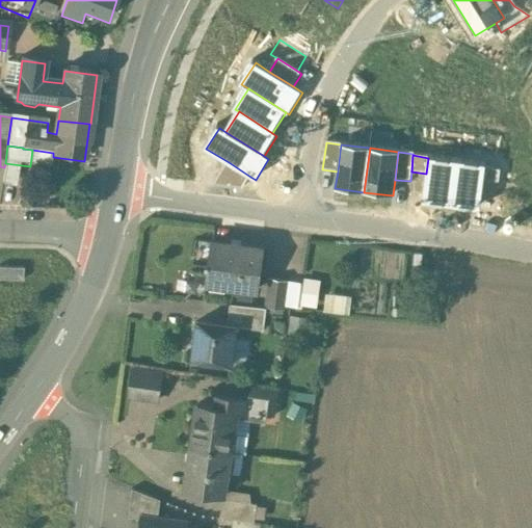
[(451,207),(456,161),(428,158),(426,174),(422,203),(451,207)]
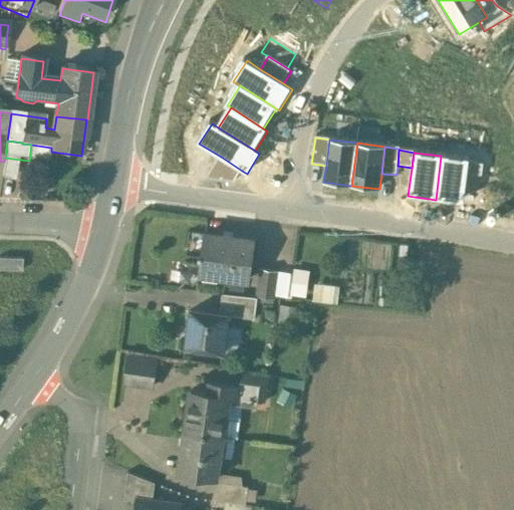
[(469,160),(441,156),(436,200),(464,203),(467,175),(469,164),(469,160)]
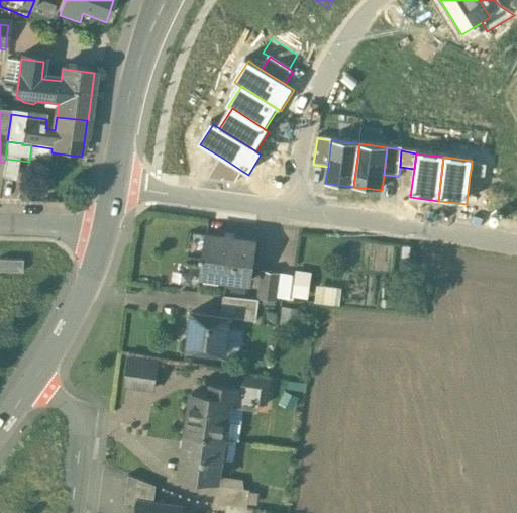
[(243,172),(222,158),(209,179),(236,183),(243,172)]
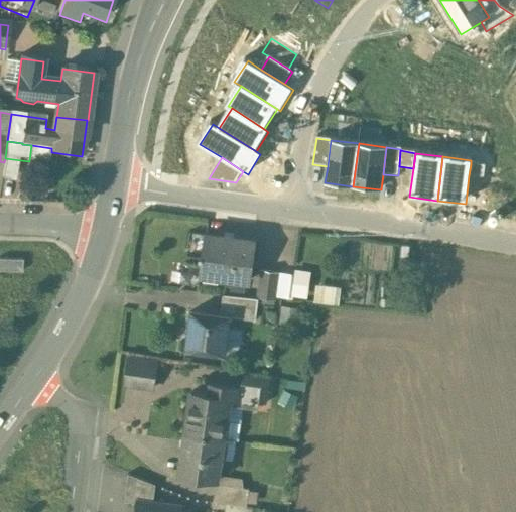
[(471,164),(469,175),(483,177),(485,165),(471,164)]
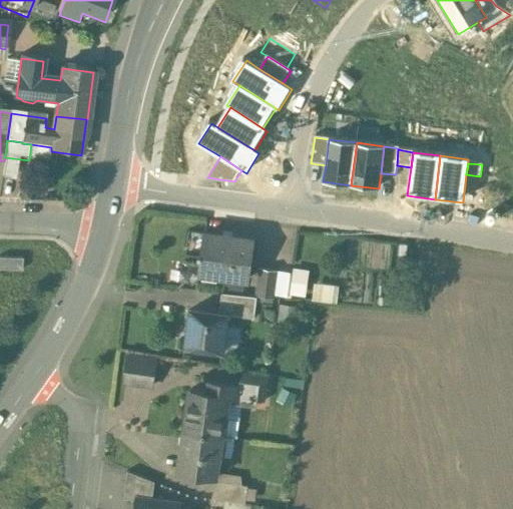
[(253,243),(204,236),(198,276),(248,283),(253,243)]
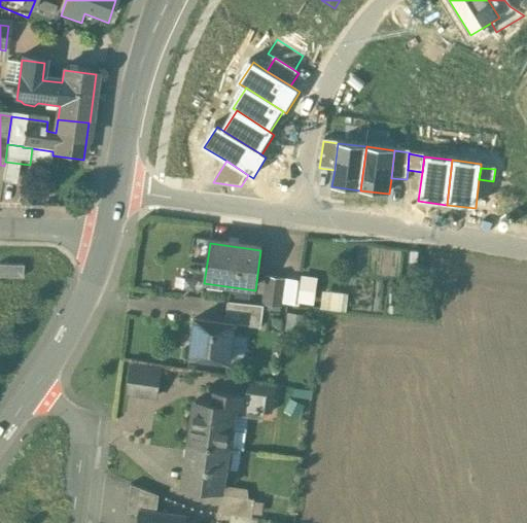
[(23,269),(0,267),(0,279),(22,281),(23,269)]
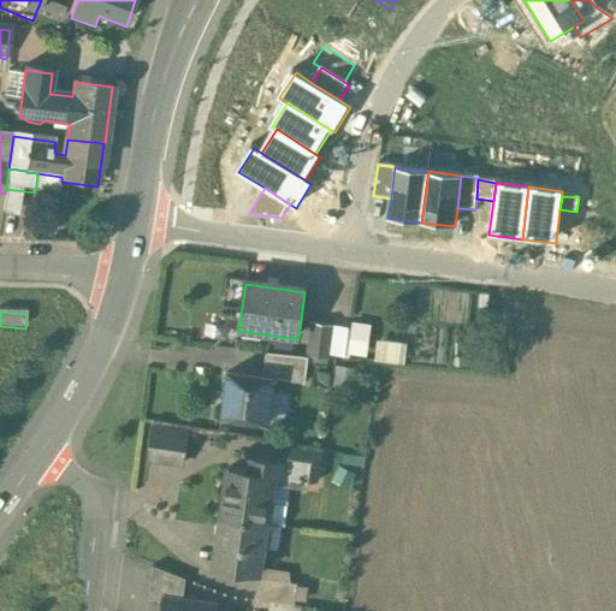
[(332,330),(313,327),(309,359),(327,361),(329,357),(332,330)]
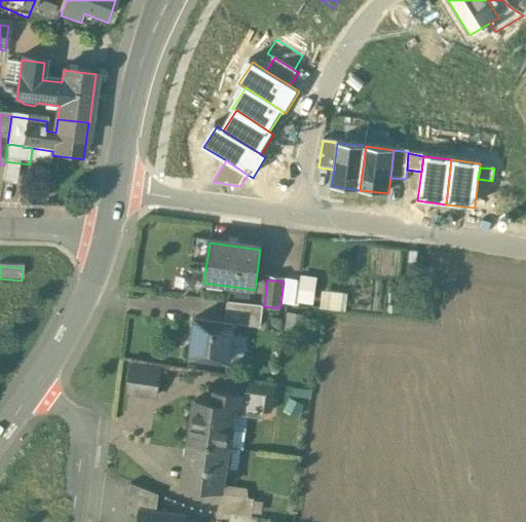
[(313,283),(300,281),(299,290),(297,302),(299,302),(310,303),(313,283)]
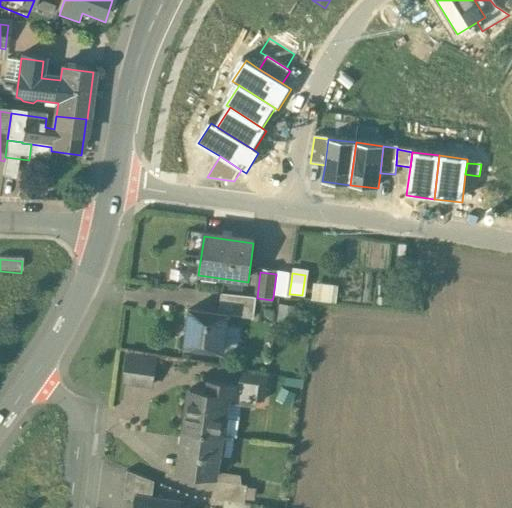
[(273,297),(285,299),(287,281),(289,281),(289,276),(276,274),(273,297)]
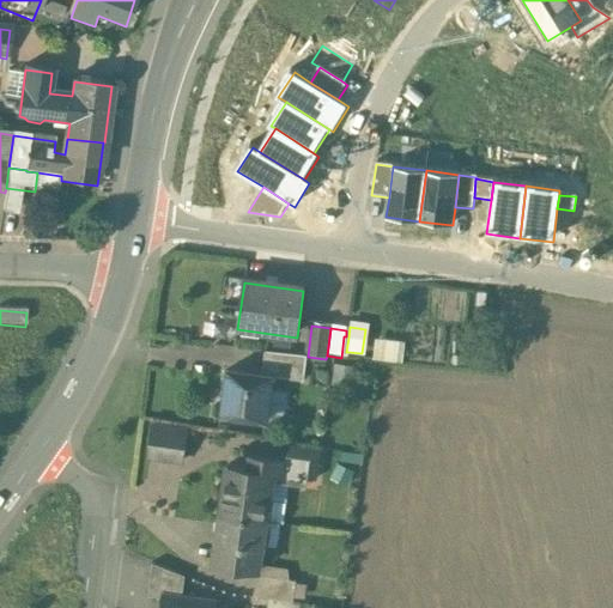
[(404,345),(377,341),(375,362),(402,364),(404,345)]
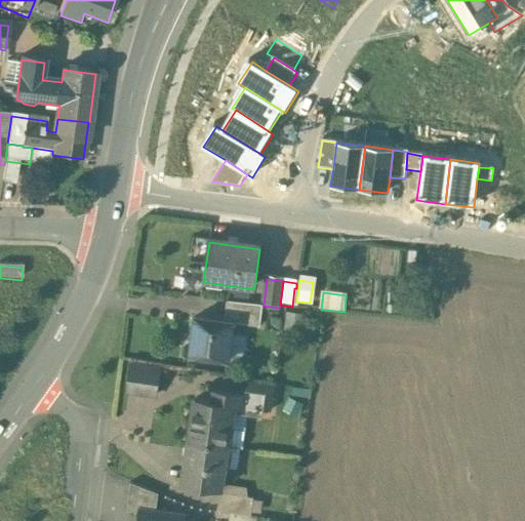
[(263,308),(227,303),(224,323),(233,324),(233,326),(259,329),(263,308)]
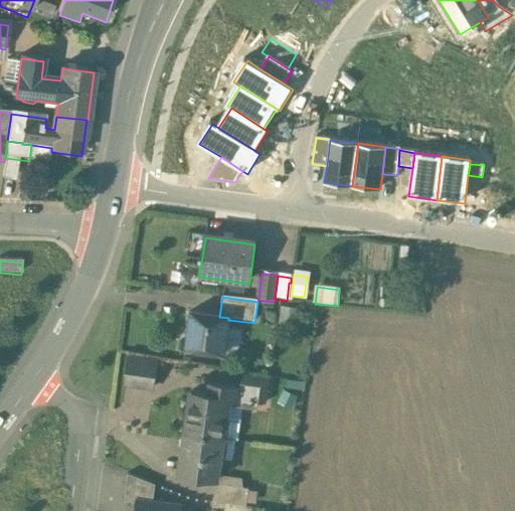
[(219,317),(192,314),(192,315),(189,315),(187,331),(189,331),(187,350),(223,355),(228,320),(228,318),(219,317)]
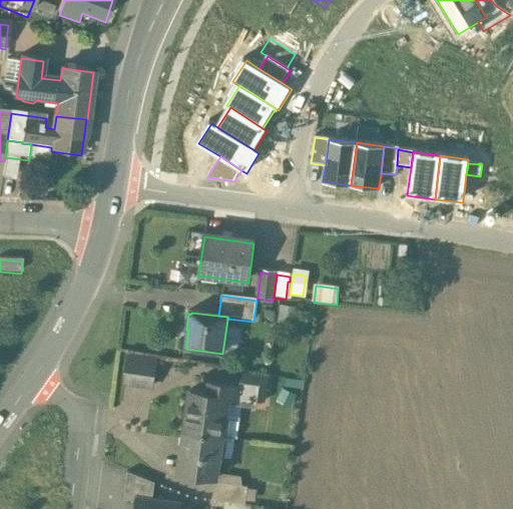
[(241,350),(244,327),(229,324),(225,347),(241,350)]
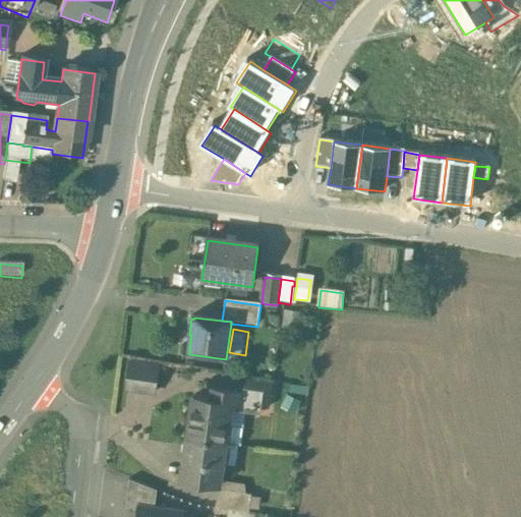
[(158,368),(130,365),(127,392),(154,396),(158,368)]
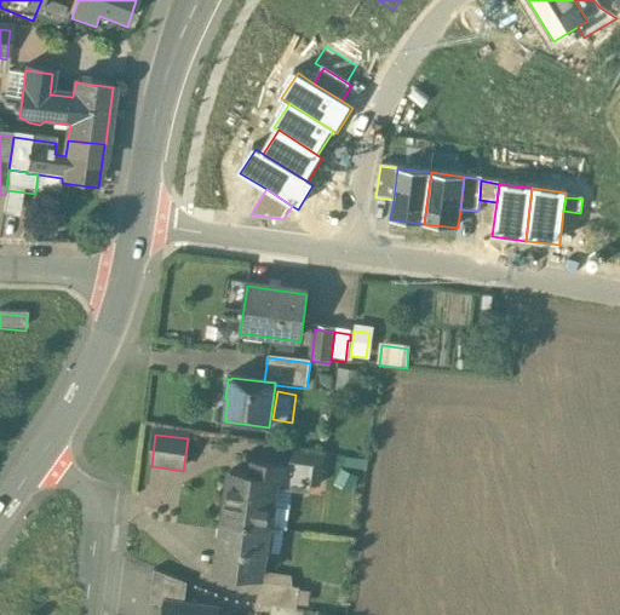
[(325,458),(291,453),(288,469),(313,472),(310,487),(320,488),(325,458)]
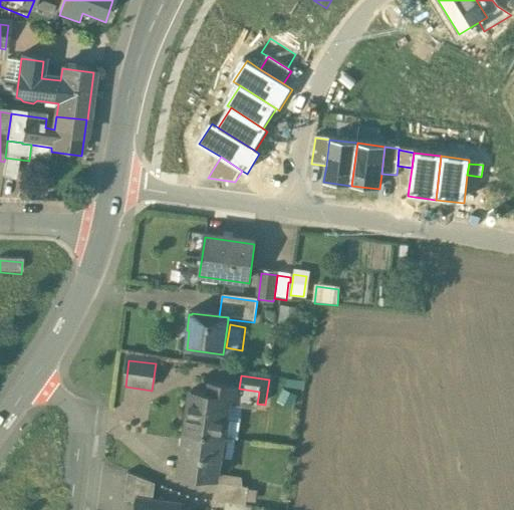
[(239,389),(210,385),(208,396),(228,399),(227,406),(256,410),(257,404),(259,392),(239,389)]
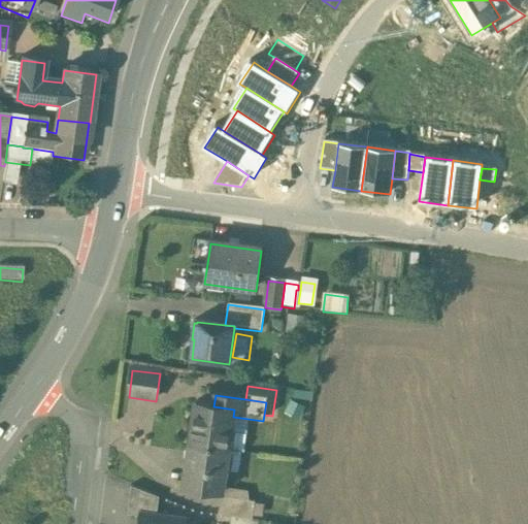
[(213,406),(196,403),(190,447),(228,452),(233,417),(234,410),(213,406)]
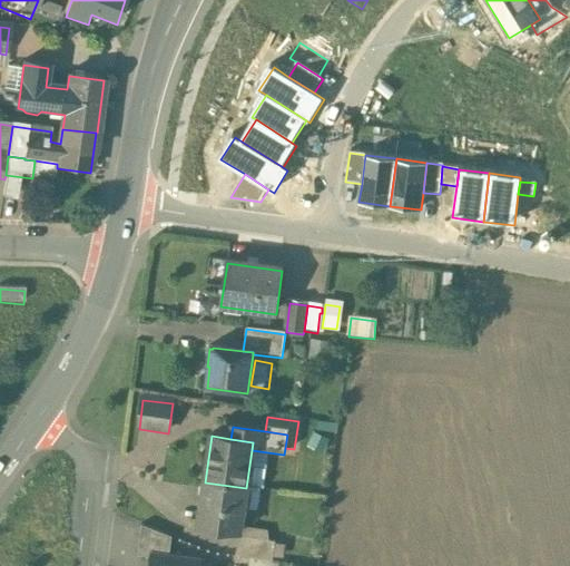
[(246,488),(205,482),(198,528),(239,534),(246,488)]
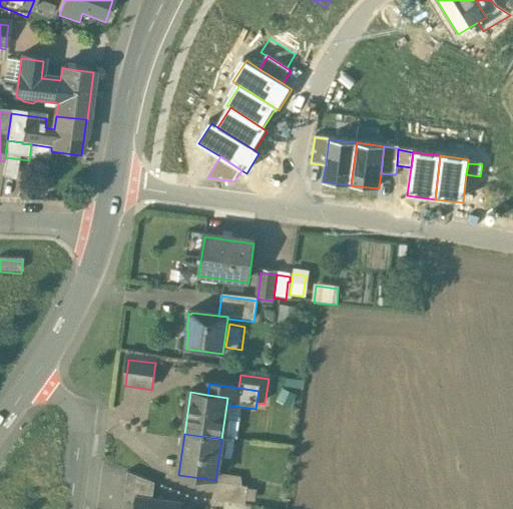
[(154,485),(127,474),(123,502),(137,504),(137,502),(151,504),(154,485)]
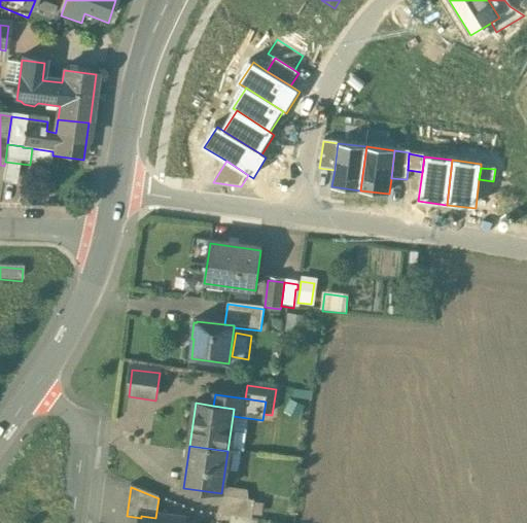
[(254,502),(220,497),(217,516),(251,521),(254,502)]
